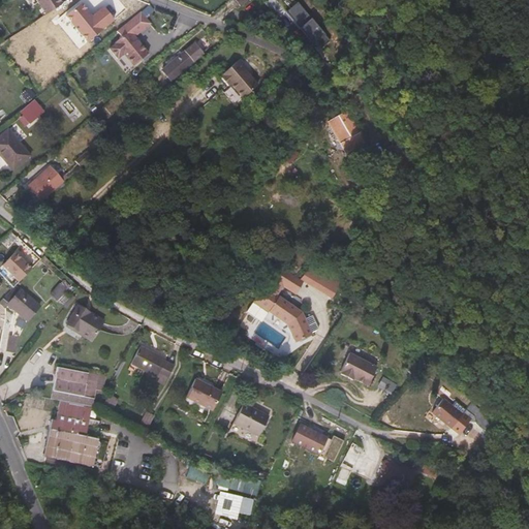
[(65,2),(63,0),(40,0),(49,13),(65,2)]
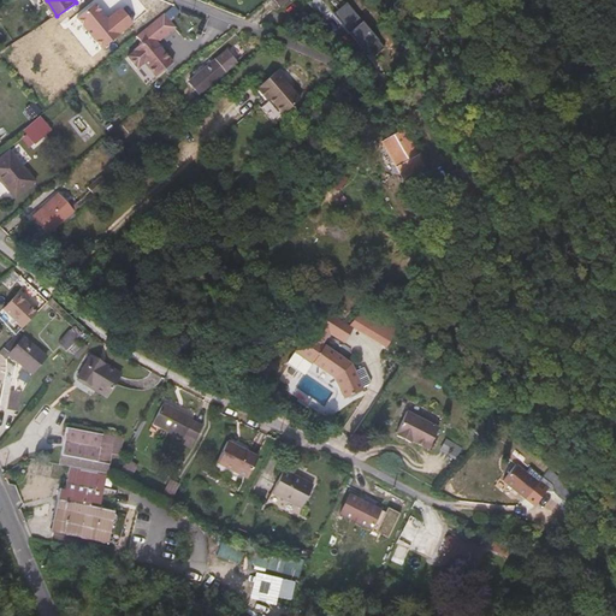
[(348,0),(327,15),(356,55),(378,41),(349,0),(348,0)]
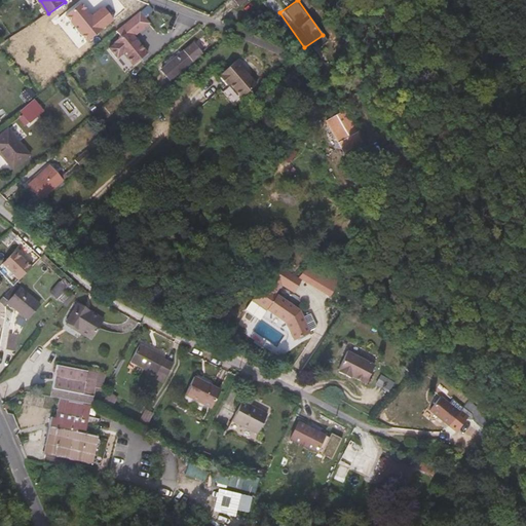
[(148,53),(136,34),(151,25),(142,10),(114,28),(120,37),(109,44),(117,59),(124,54),(130,64),(148,53)]
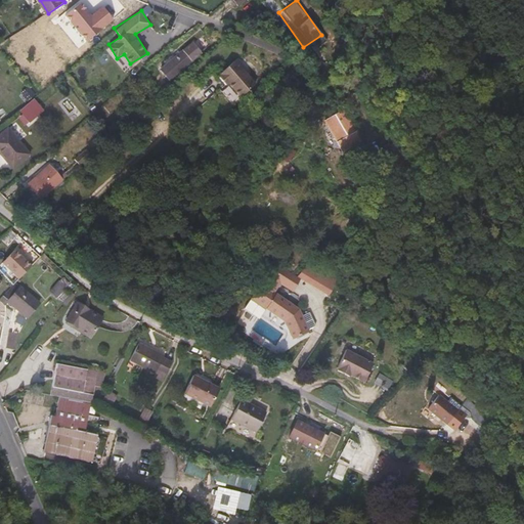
[(173,78),(195,59),(187,50),(165,69),(173,78)]
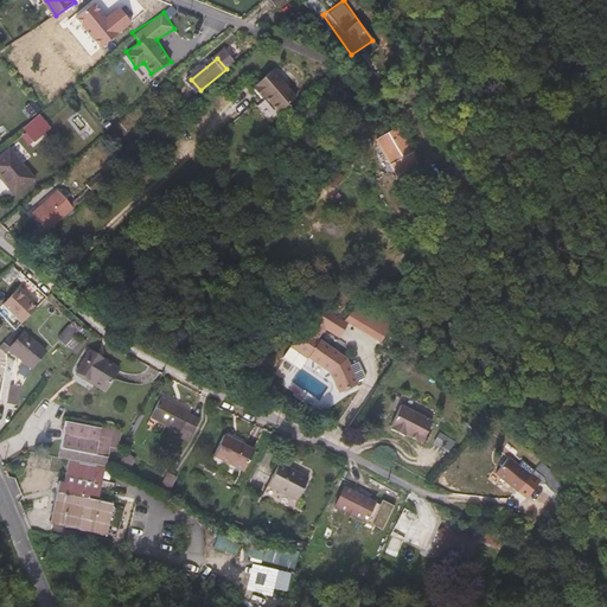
[(301,95),(278,68),(260,84),(261,85),(257,88),(266,96),(268,94),(283,112),(301,95)]
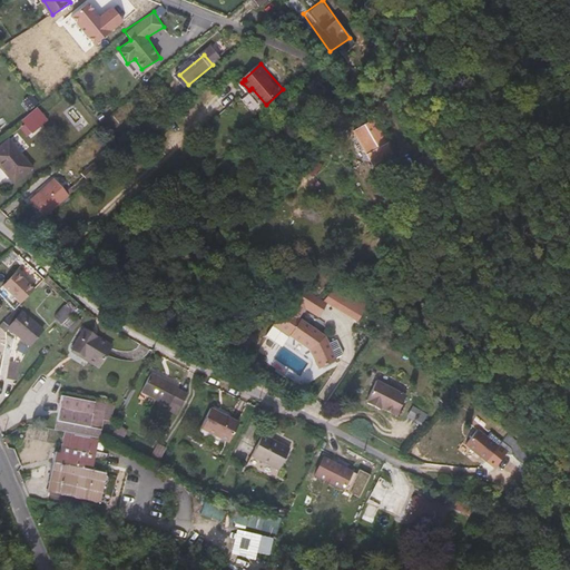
[(37,135),(55,120),(47,109),(29,124),(37,135)]
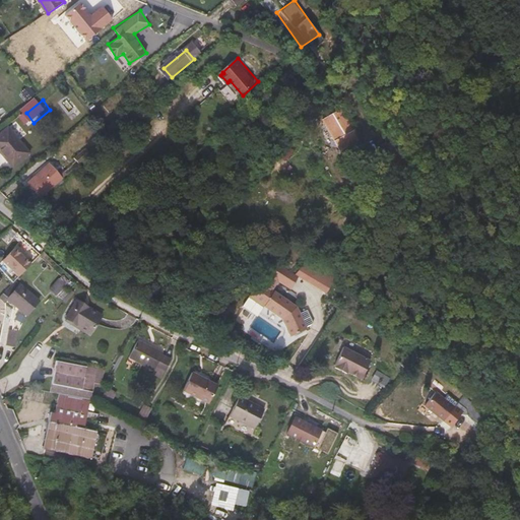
[(351,130),(341,111),(330,118),(340,136),(351,130)]
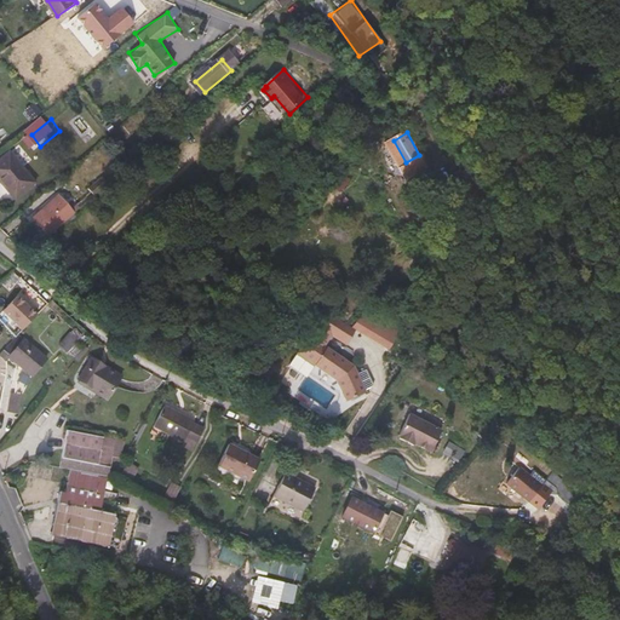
[(39,182),(15,151),(0,164),(0,177),(18,199),(39,182)]
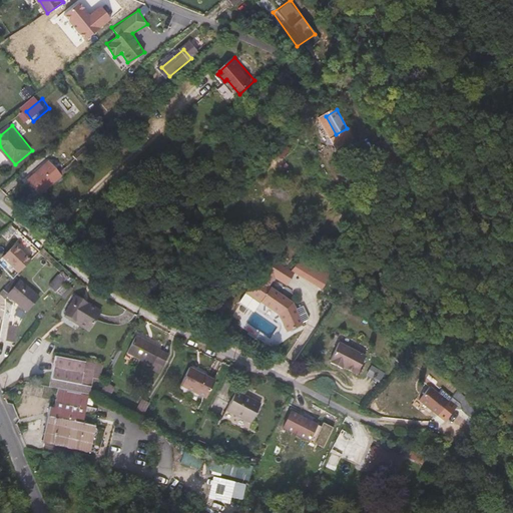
[(82,162),(93,152),(87,146),(76,156),(82,162)]
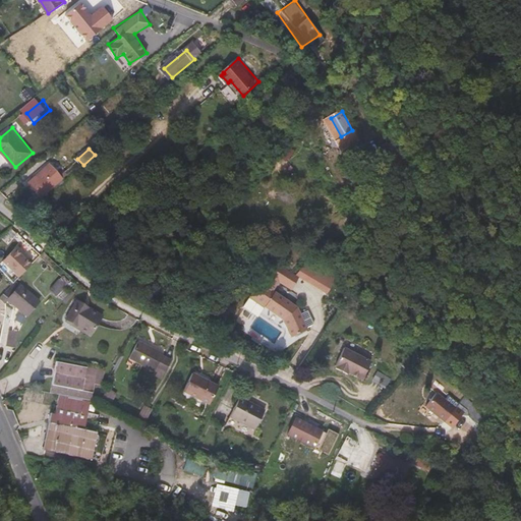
[(45,198),(66,179),(53,164),(30,183),(36,190),(37,189),(45,198)]
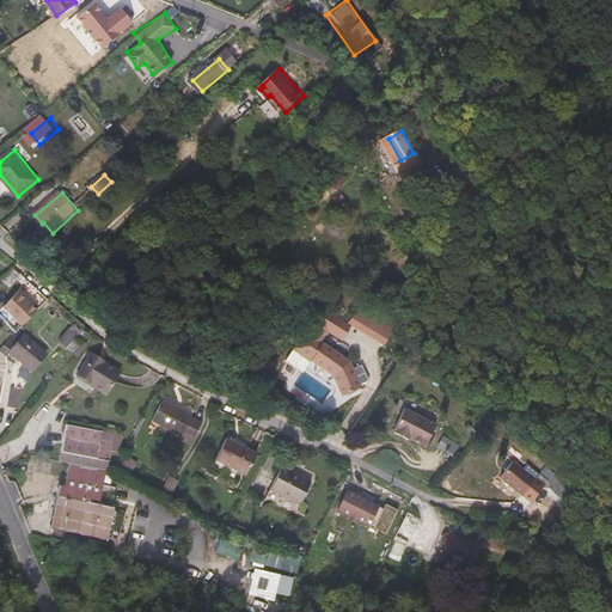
[(319,342),(326,331),(330,334),(342,342),(350,328),(337,317),(323,308),(293,350),(307,360),(310,362),(323,344),(319,342)]
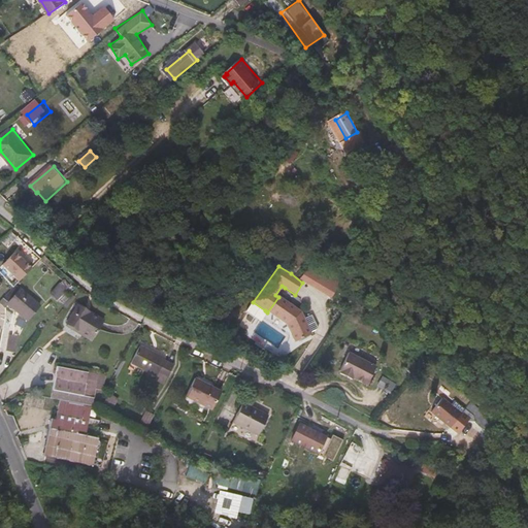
[(62,299),(74,286),(67,279),(56,293),(62,299)]
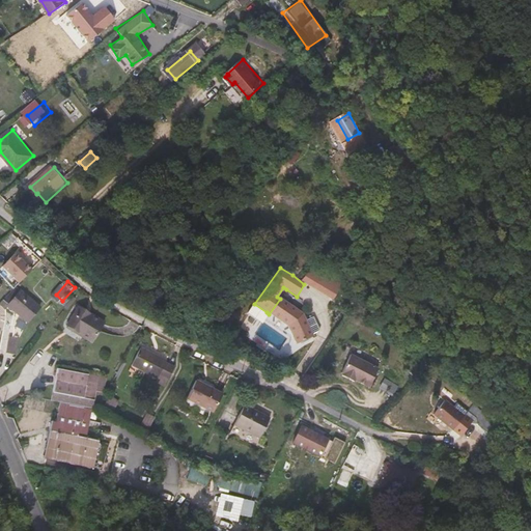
[(43,309),(20,286),(6,301),(30,324),(43,309)]
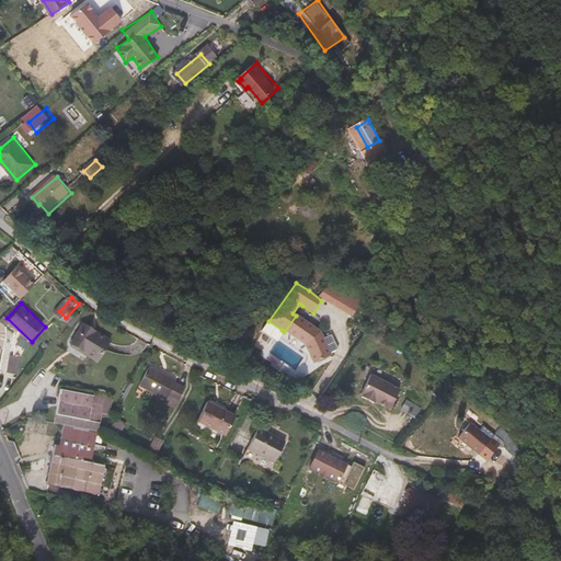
[(323,340),(319,331),(296,316),(284,332),(305,346),(313,365),(331,356),(330,355),(335,352),(335,351),(339,351),(332,335),(323,340)]
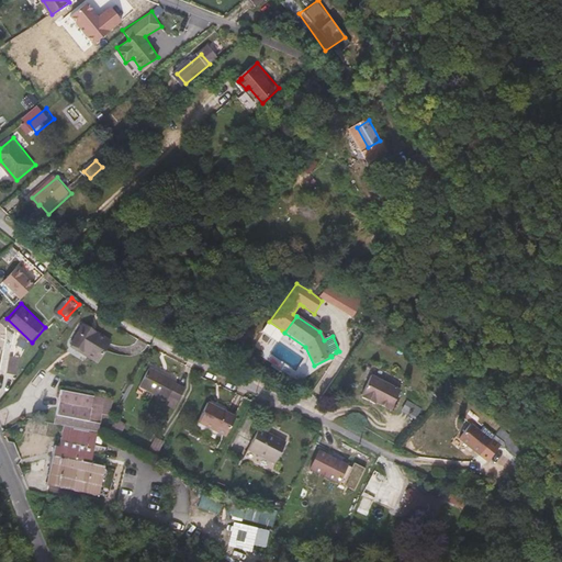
[(277,337),(282,330),(269,322),(261,332),(270,338),(272,335),(277,337)]
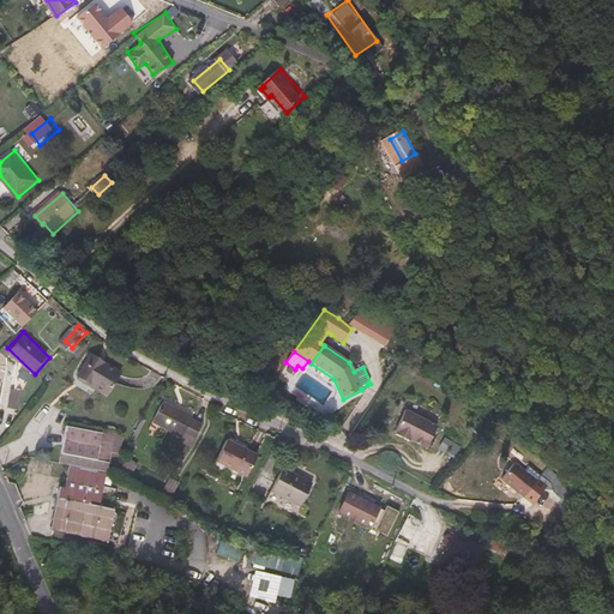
[(106,398),(120,374),(90,356),(77,378),(95,389),(95,391),(106,398)]
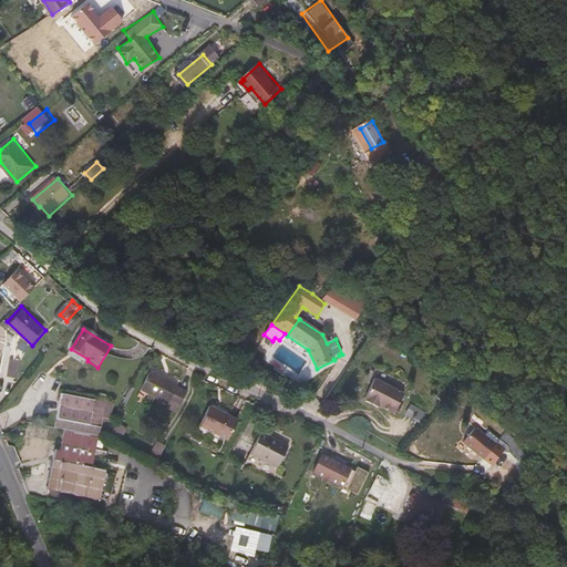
[(22,379),(24,362),(16,360),(12,377),(22,379)]
